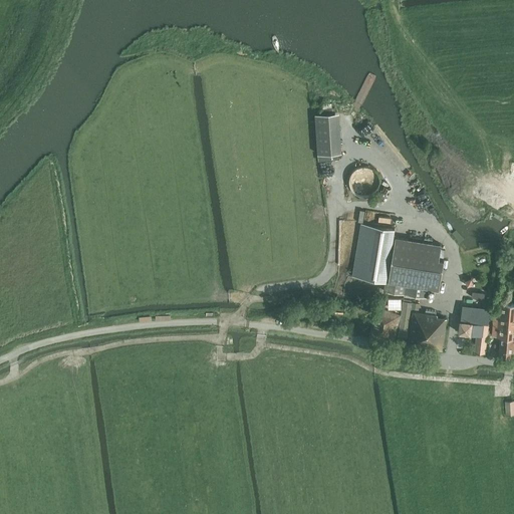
[(337,113),(315,114),(317,154),(340,152),(337,113)]
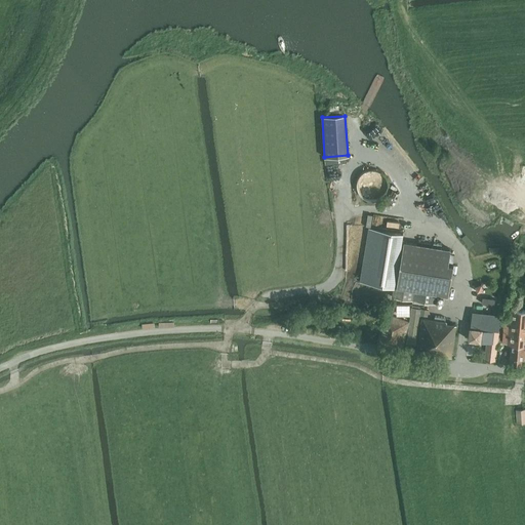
[(386,178),(386,175),(385,173),(384,170),(381,168),(379,166),(377,165),(375,164),(372,163),(369,163),(366,164),(364,165),(361,167),(360,169),(358,171),(357,174),(357,177),(357,180),(358,183),(359,186),(361,189),(363,191),(365,192),(368,193),(371,193),(374,193),(376,192),(379,191),(381,189),(384,187),(385,184),(386,182),(386,178)]
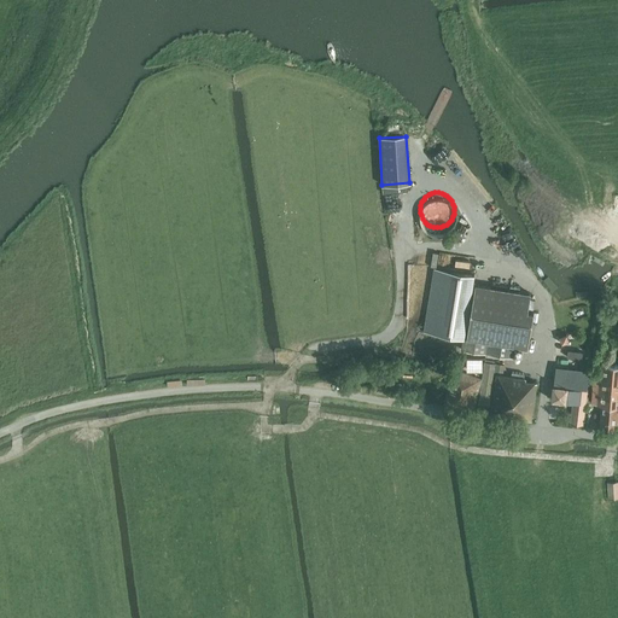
[(424,332),(464,338),(471,302),(474,285),(476,275),(435,268),(424,332)]
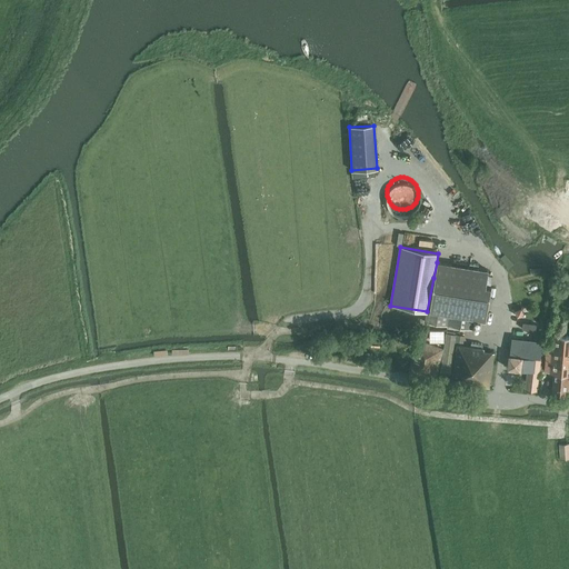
[(489,271),(437,262),(433,278),(427,311),(425,322),(473,330),(476,319),(487,321),(492,287),(487,287),(489,271)]
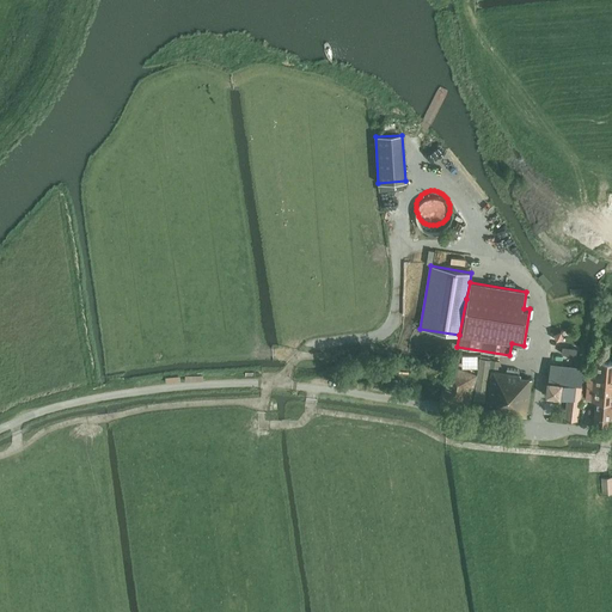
[(499,368),(500,361),(481,359),(475,402),(485,403),(490,367),(499,368)]
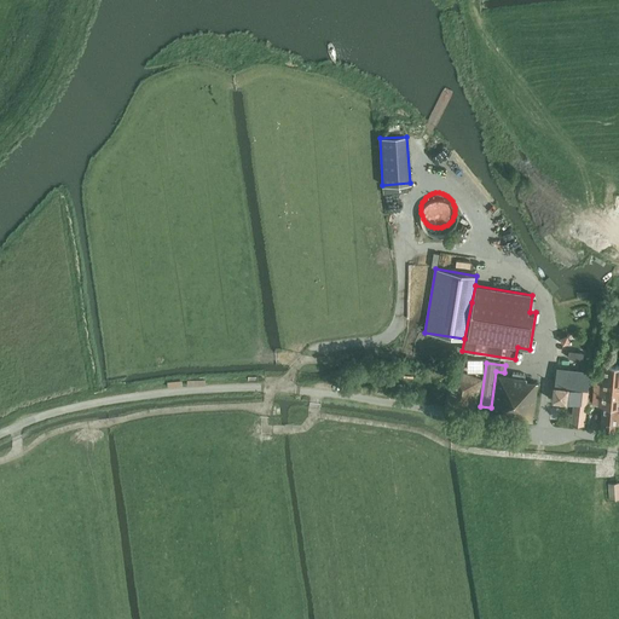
[(618,365),(602,364),(601,382),(594,381),(593,405),(602,406),(601,428),(618,429),(618,411),(618,365)]
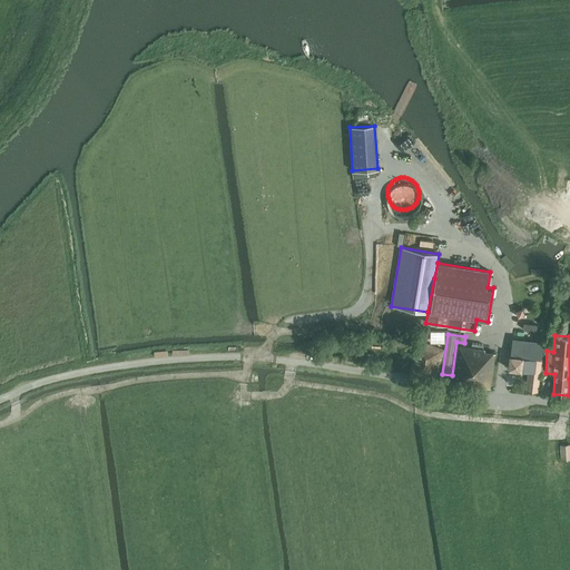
[(538,393),(544,342),(513,338),(511,355),(510,355),(509,369),(529,371),(527,391),(538,393)]
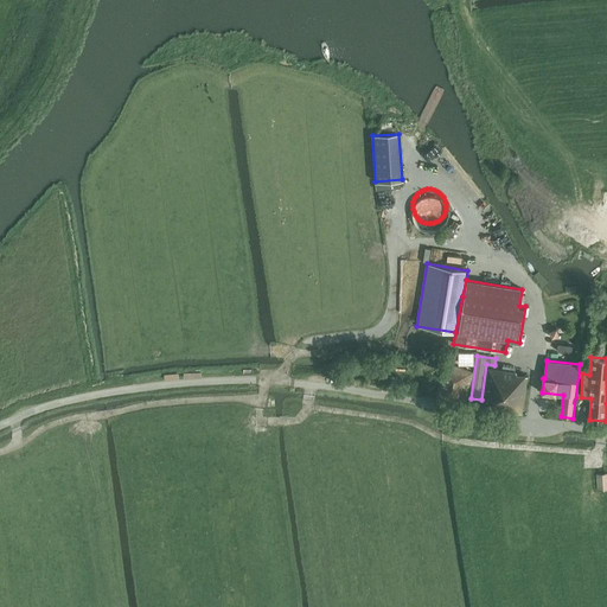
[(465,404),(473,372),(446,363),(436,398),(465,404)]
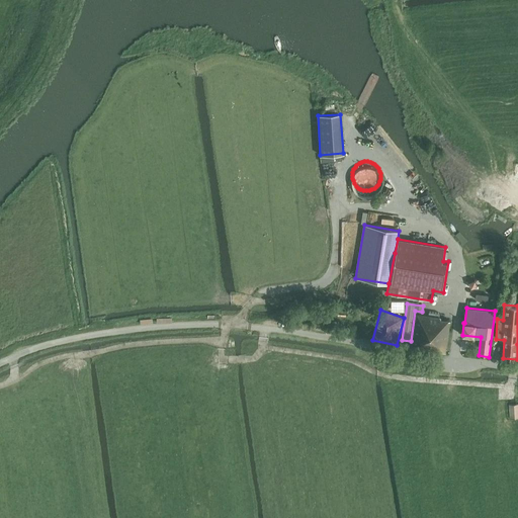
[(445,352),(450,321),(440,319),(441,318),(417,314),(412,347),(445,352)]
